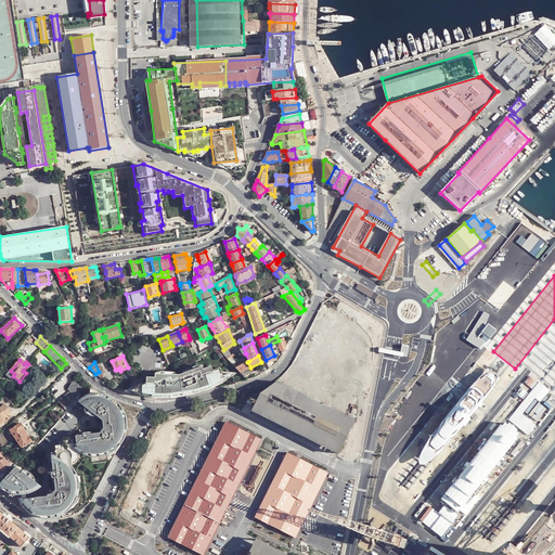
[(254,372),(250,368),(247,362),(242,365),(236,369),(241,373),(243,376),(244,377),(254,372)]
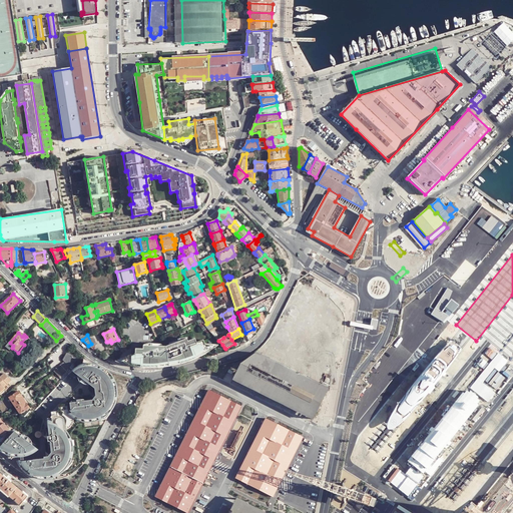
[(204,352),(207,351),(203,341),(196,343),(195,340),(188,343),(187,340),(166,348),(151,347),(151,349),(144,349),(144,351),(140,350),(139,368),(143,368),(147,369),(147,365),(157,366),(158,365),(169,363),(180,362),(181,361),(190,358),(191,361),(195,360),(202,357),(205,355),(204,352)]
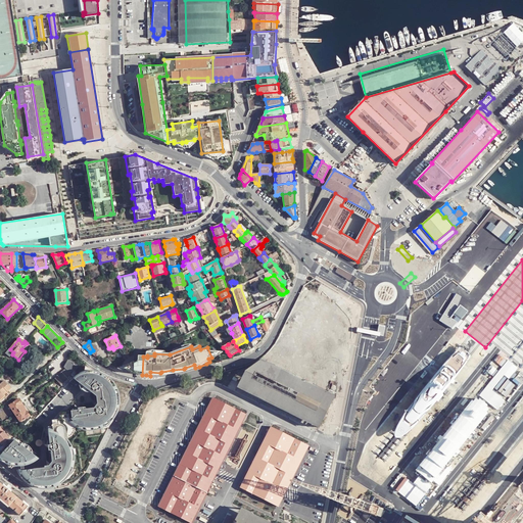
[(135,364),(135,357),(134,357),(132,357),(128,359),(127,361),(124,365),(123,369),(128,369),(128,368),(129,367),(129,366),(130,366),(131,366),(132,366),(132,365),(135,364)]
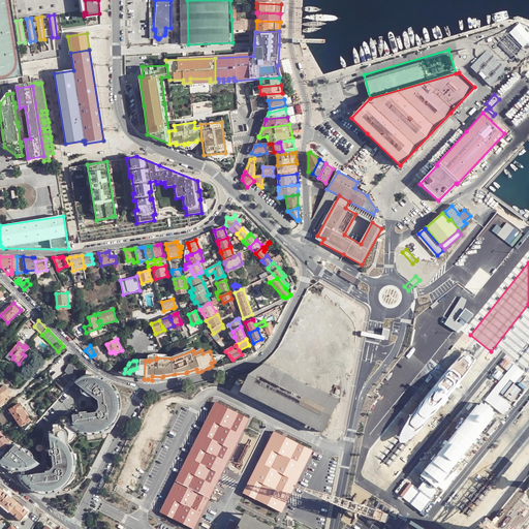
[(144,379),(145,361),(141,361),(141,366),(136,368),(133,369),(133,370),(132,370),(131,370),(130,370),(130,371),(129,372),(129,373),(129,375),(130,376),(131,377),(132,377),(144,379)]
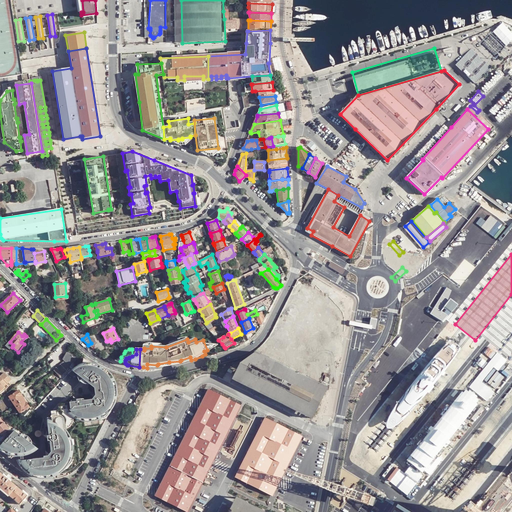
[(69,367),(70,367),(76,359),(66,350),(63,360),(64,361),(69,367)]
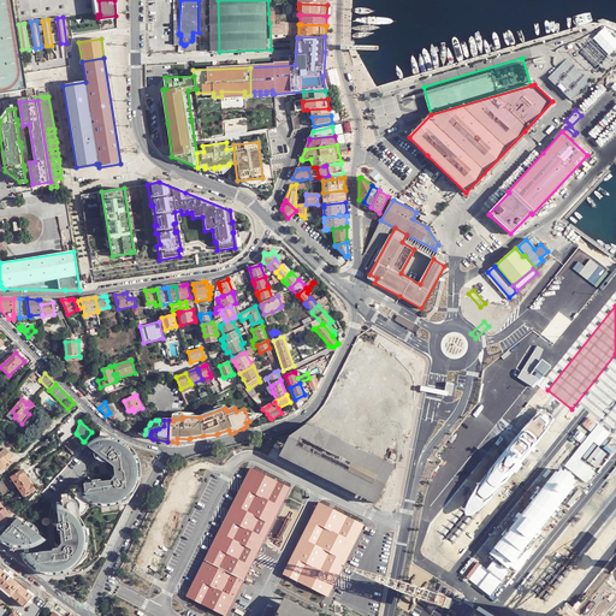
[(290,434),(280,456),(378,503),(397,465),(308,427),(290,434)]
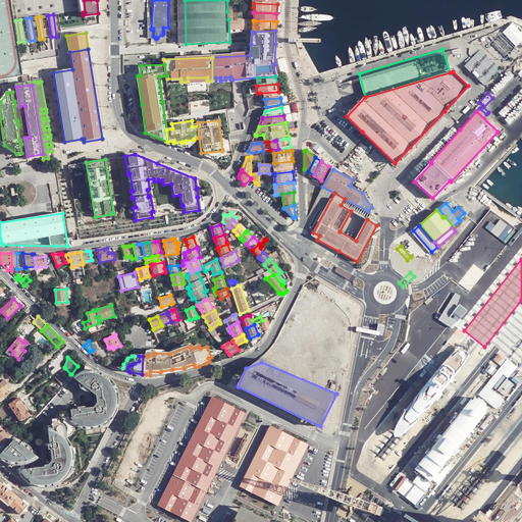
[(62,371),(67,377),(70,374),(65,368),(62,371)]
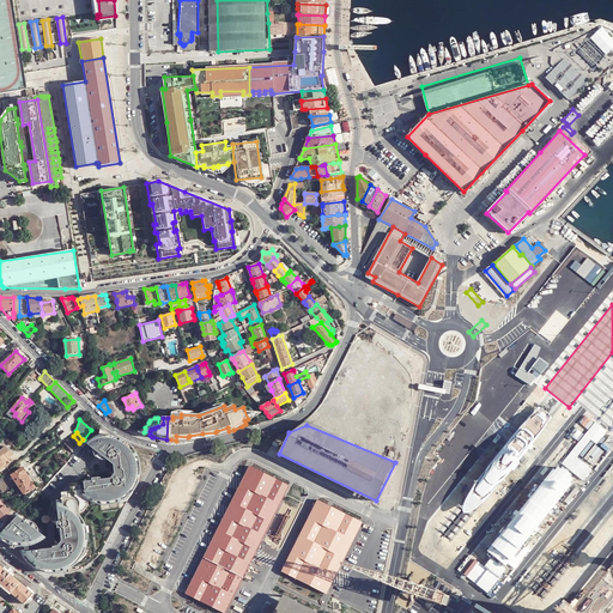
[(74,448),(79,443),(73,436),(68,441),(74,448)]
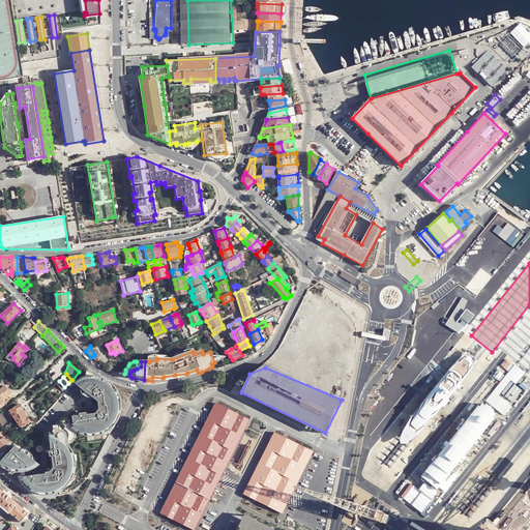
[(78,382),(75,384),(80,388),(81,389),(92,399),(98,403),(99,411),(96,415),(89,416),(87,414),(75,415),(72,417),(61,419),(62,427),(56,427),(53,427),(54,432),(53,432),(53,433),(50,434),(51,442),(51,445),(49,448),(51,460),(53,462),(54,469),(51,473),(46,474),(47,475),(21,478),(23,481),(25,484),(28,488),(31,490),(34,492),(40,491),(40,493),(57,491),(57,493),(60,492),(63,490),(66,487),(65,487),(71,477),(74,477),(75,474),(75,472),(76,470),(71,471),(69,455),(66,455),(65,448),(67,445),(66,445),(65,444),(75,432),(77,433),(79,431),(86,430),(87,434),(102,432),(102,435),(107,433),(109,431),(111,429),(113,427),(115,423),(117,421),(118,418),(119,415),(120,412),(120,409),(120,406),(120,403),(119,400),(118,395),(116,392),(114,389),(112,387),(109,384),(105,382),(101,380),(102,380),(98,379),(95,378),(93,378),(89,378),(85,379),(81,380),(78,382)]
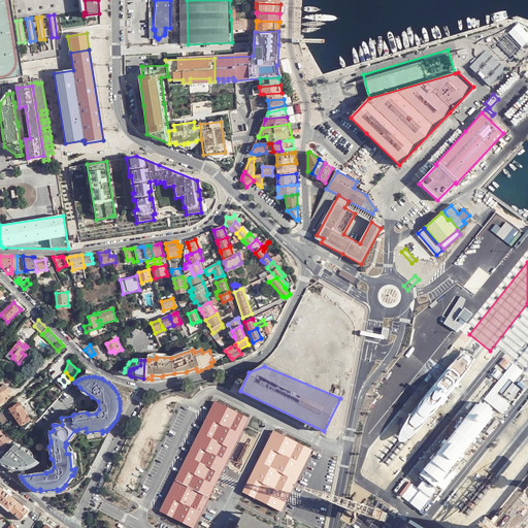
[(421,410),(434,388),(420,378),(406,401),(421,410)]
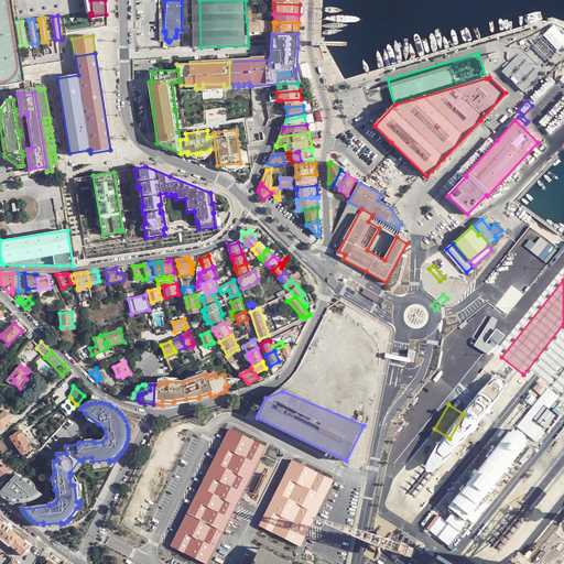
[(9,423),(13,419),(6,411),(0,415),(0,433),(7,427),(6,425),(8,422),(9,423)]
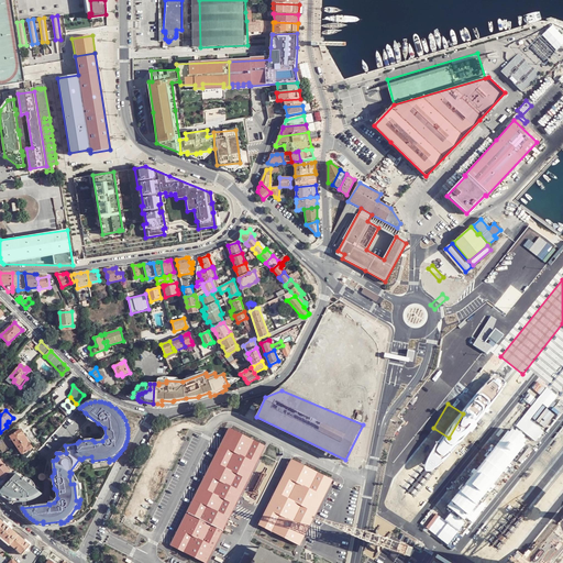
[(96,423),(98,423),(86,414),(86,416),(87,418),(88,420),(90,422),(94,423),(96,423)]
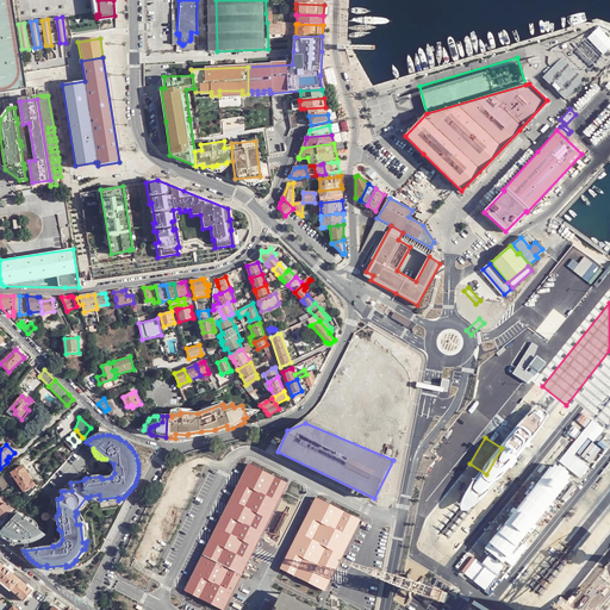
[(25,493),(36,485),(23,466),(12,473),(25,493)]
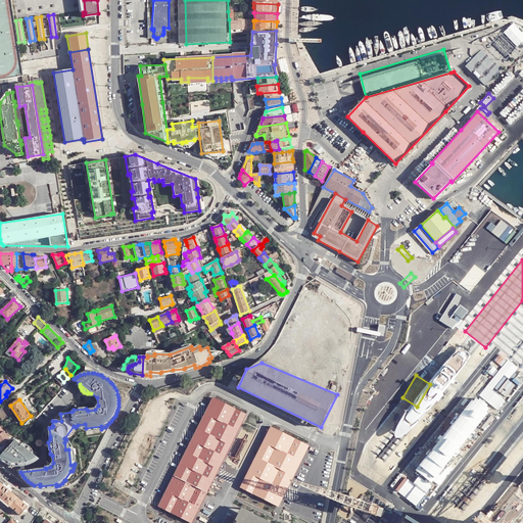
[(197,522),(250,417),(215,399),(160,510),(187,522),(197,522)]
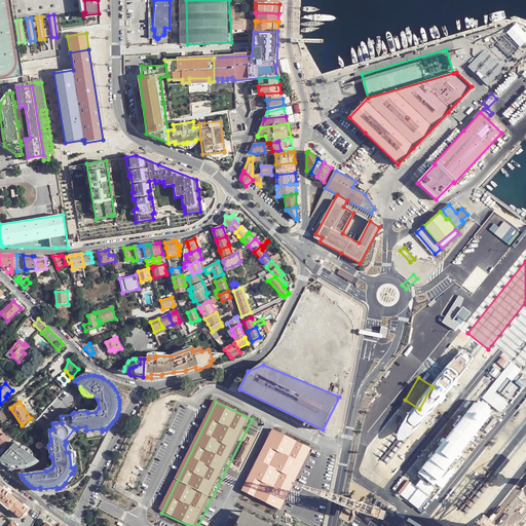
[(0,447),(0,448),(10,441),(0,427),(0,447)]
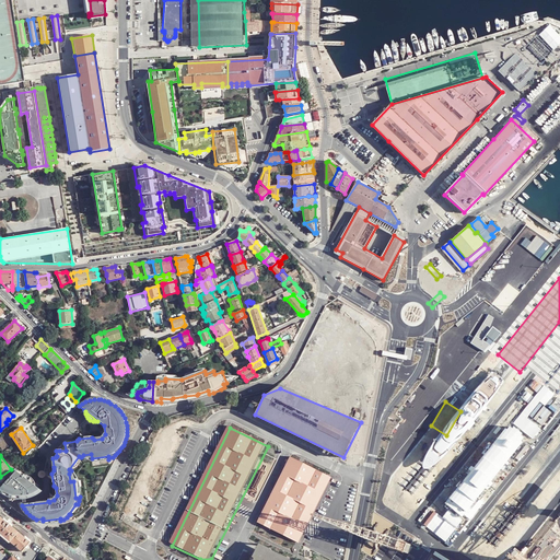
[(80,457),(81,457),(79,456),(69,469),(70,470),(71,470),(72,470),(73,469),(76,468),(78,467),(80,464),(81,462),(81,458),(80,457)]
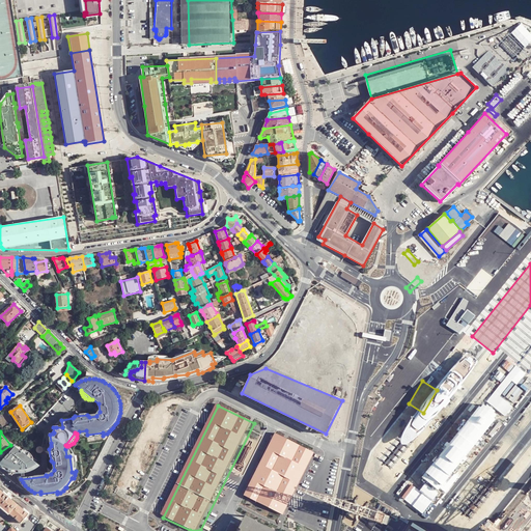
[(317,455),(278,436),(246,498),(285,518),(317,455)]
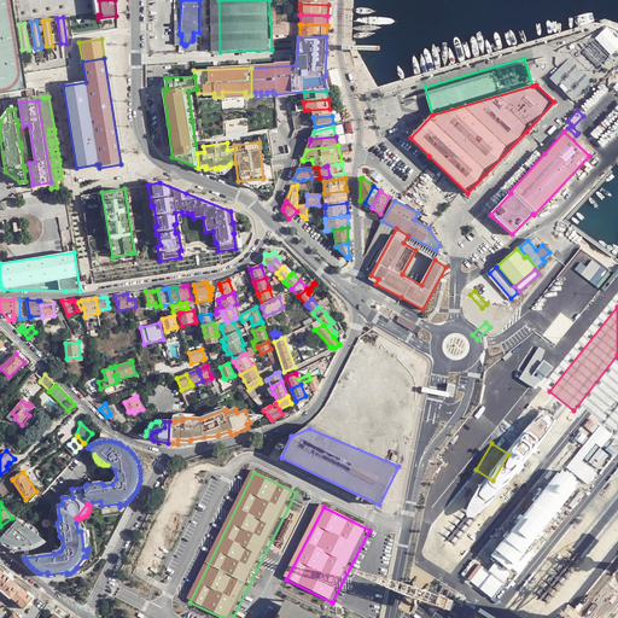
[(458,509),(449,530),(456,532),(465,512),(458,509)]
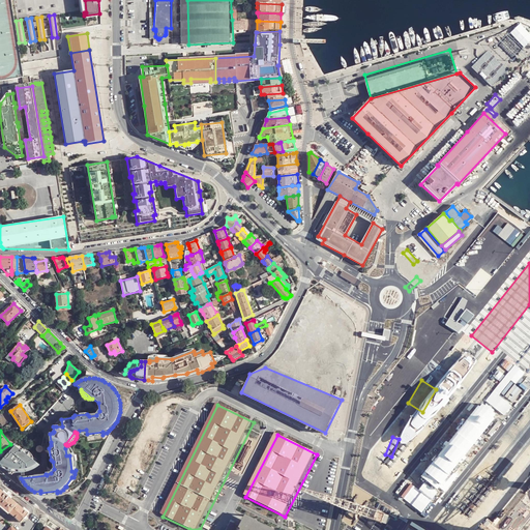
[(69,447),(67,445),(65,448),(66,455),(69,455),(71,471),(76,470),(76,468),(76,465),(76,462),(75,458),(74,454),(70,454),(69,447)]
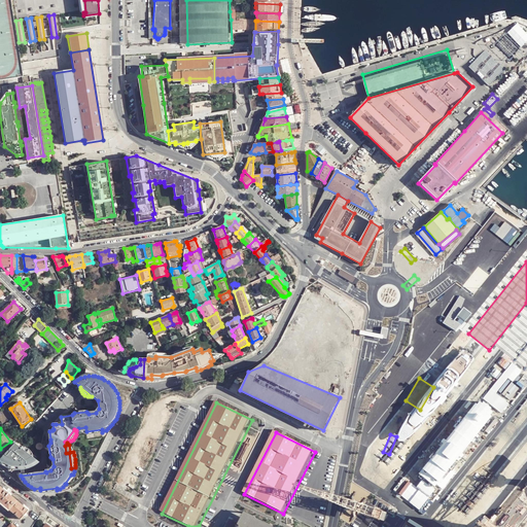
[(22,449),(15,445),(0,461),(0,462),(3,465),(5,462),(15,470),(15,469),(16,469),(21,470),(25,469),(30,468),(35,466),(39,462),(33,458),(22,449)]
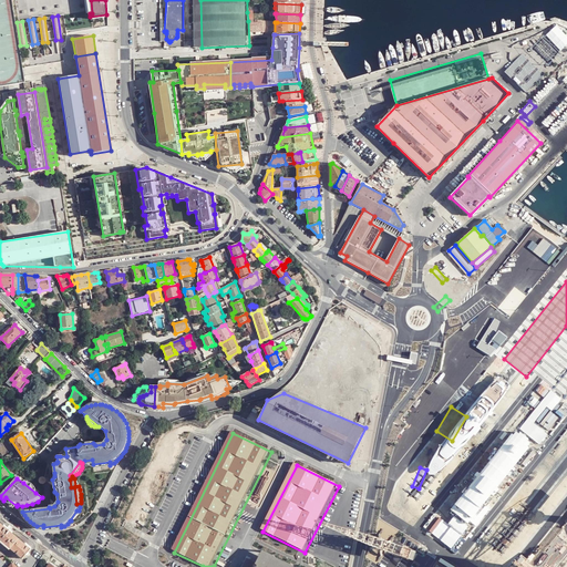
[(509,482),(503,494),(517,502),(524,490),(509,482)]
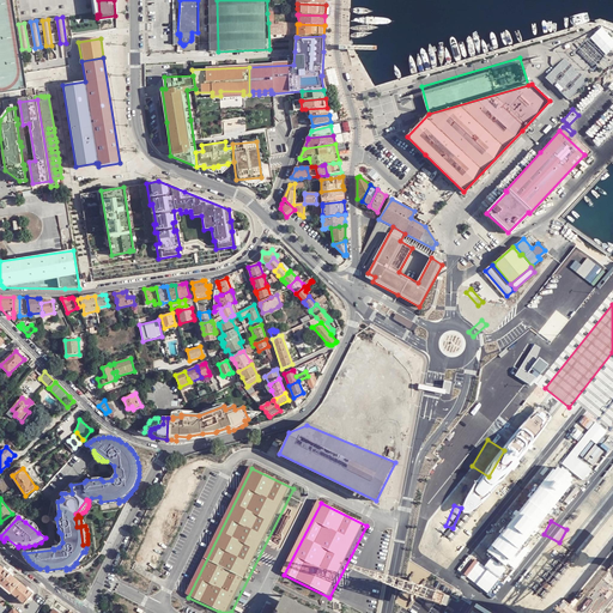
[(26,522),(25,522),(38,533),(38,532),(38,530),(37,528),(36,526),(34,523),(30,522),(26,522)]
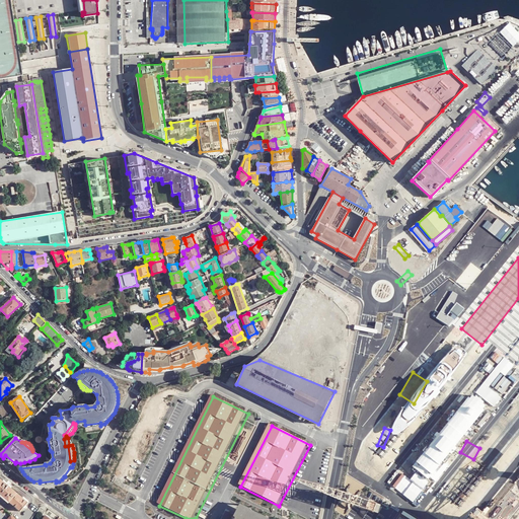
[(14,464),(15,463),(5,455),(3,458),(10,463),(14,464)]
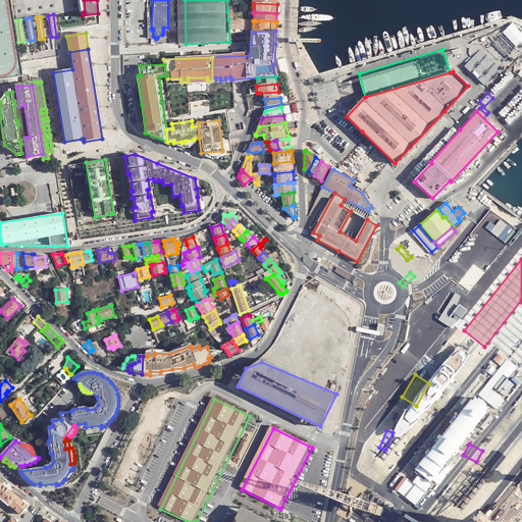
[(460,473),(466,462),(460,458),(454,469),(460,473)]
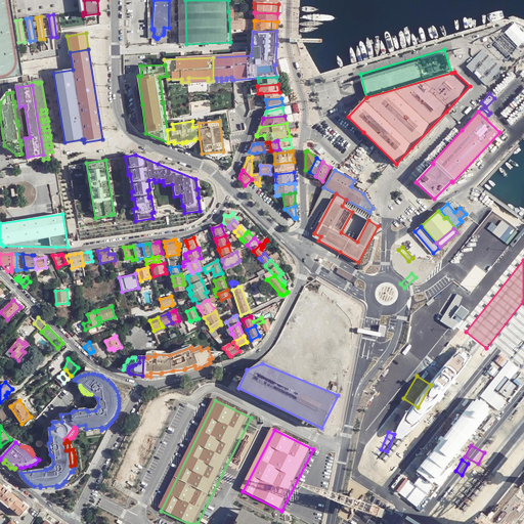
[(76,471),(73,472),(71,472),(64,481),(66,481),(67,482),(68,481),(69,480),(71,478),(73,476),(74,474),(76,471)]
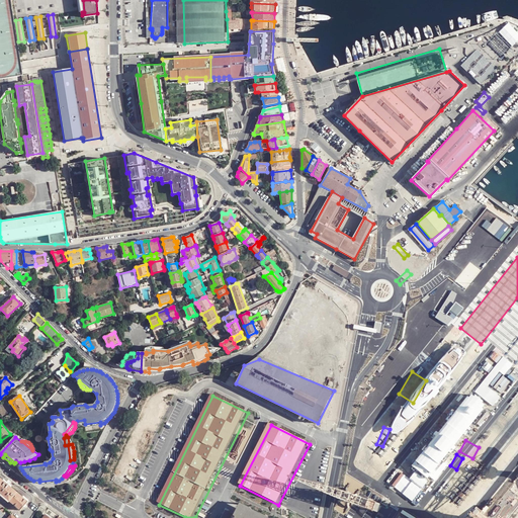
[(0,493),(10,501),(21,511),(29,501),(24,497),(23,498),(0,478),(0,493)]
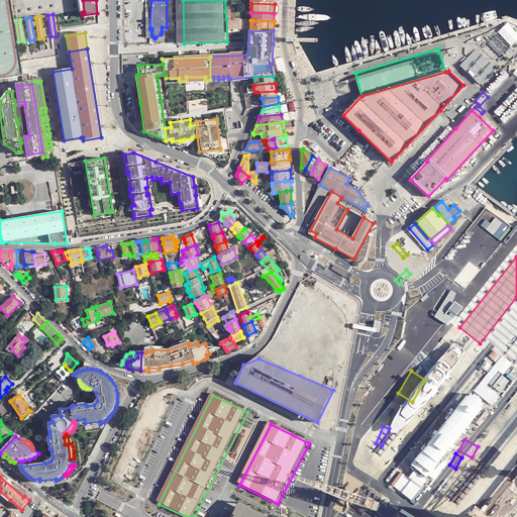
[(0,494),(9,502),(10,500),(0,492),(0,494)]
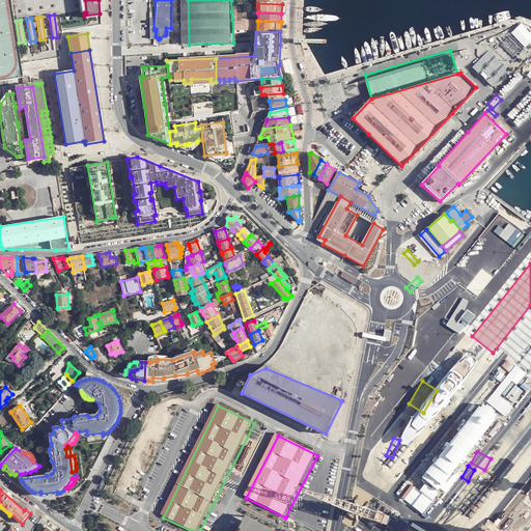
[(286,530),(251,511),(240,530),(286,530)]
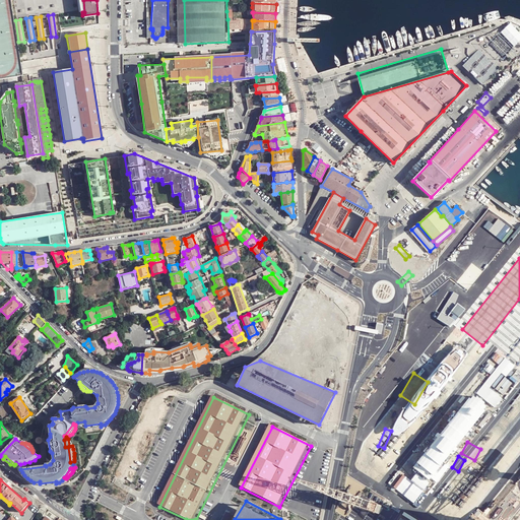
[(48,509),(45,507),(41,510),(40,512),(38,513),(43,517),(48,509)]
